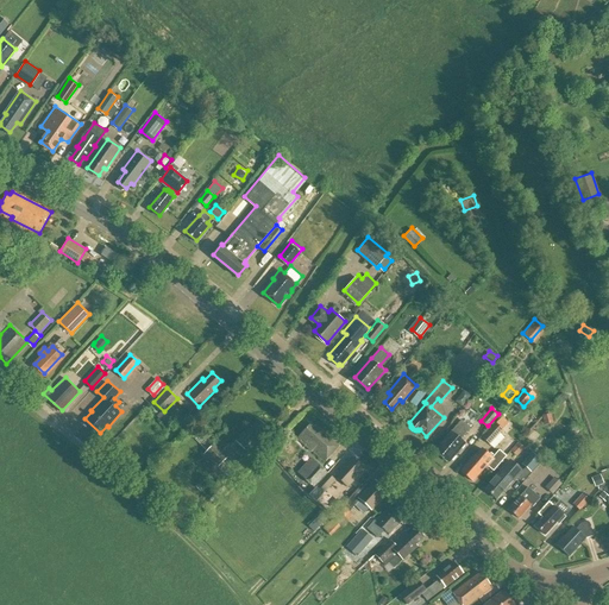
[(500,417),(482,436),(490,443),(503,428),(502,428),(507,423),(500,417)]
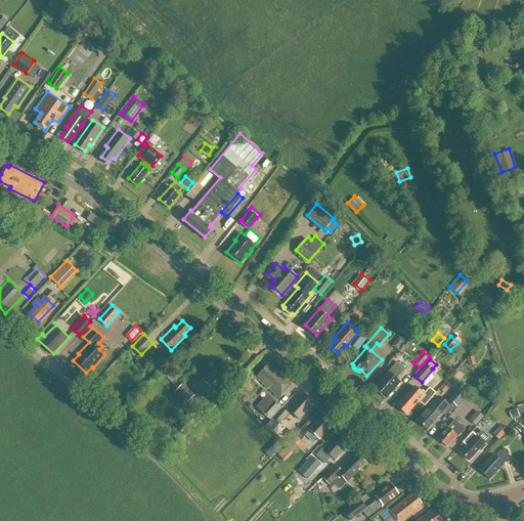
[(221,376),(229,367),(222,360),(217,366),(215,365),(198,383),(208,392),(223,377),(221,376)]
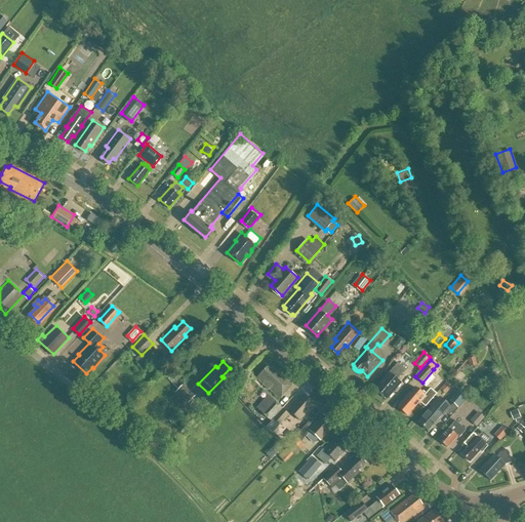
[(389,371),(375,387),(388,397),(401,380),(397,377),(405,368),(398,361),(389,371)]
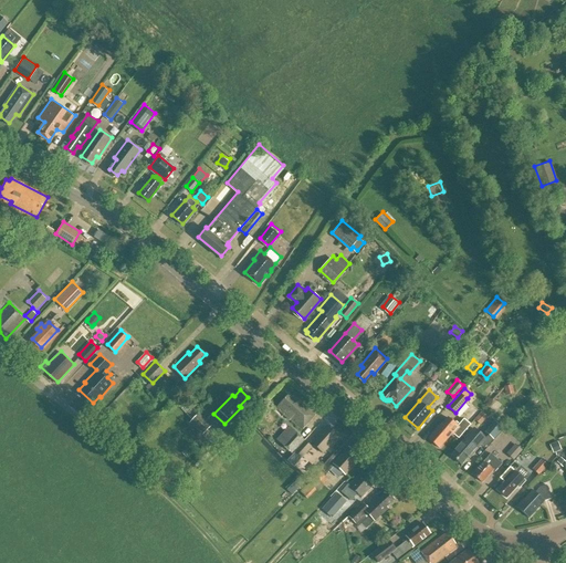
[(302,427),(316,412),(294,392),(291,396),(287,393),(276,406),(290,417),(302,427)]
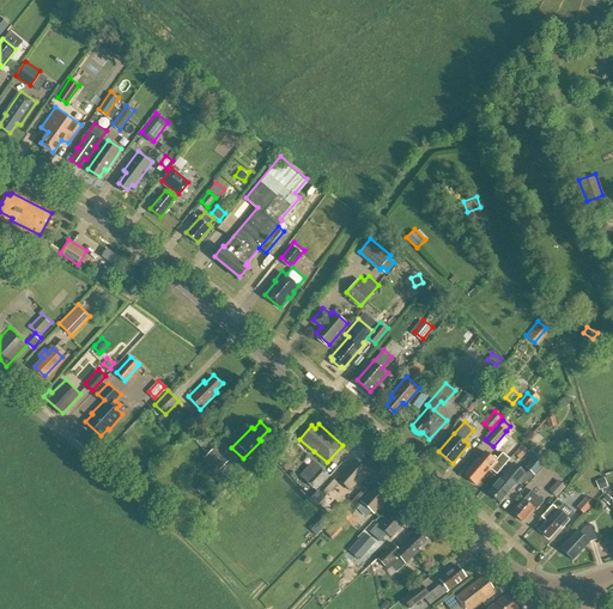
[(584,431),(581,426),(575,432),(578,436),(584,431)]
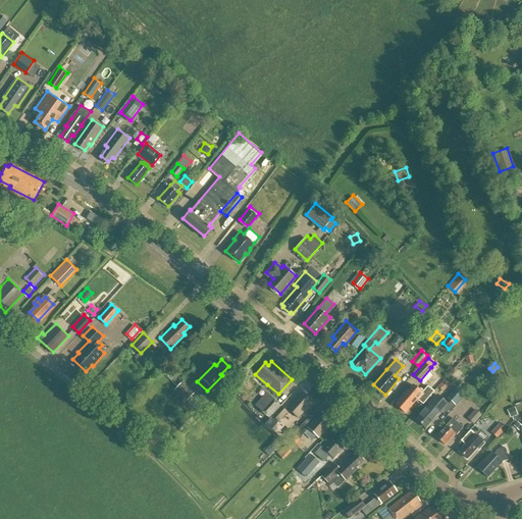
[(442,391),(450,383),(445,378),(438,385),(442,391)]
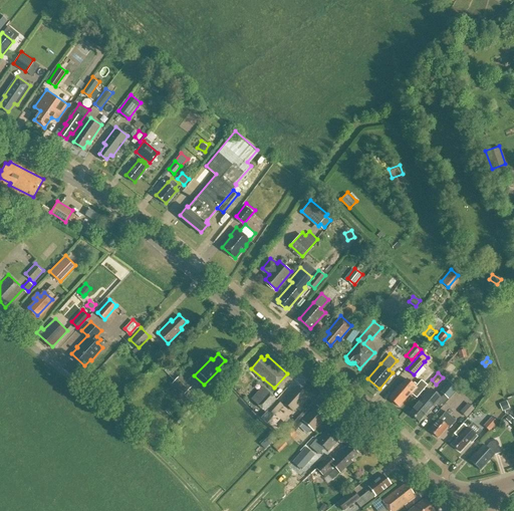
[(181,373),(175,379),(172,382),(183,394),(192,385),(181,373)]
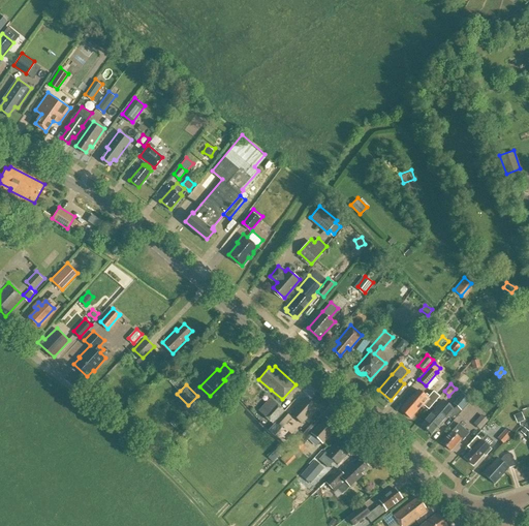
[(426,395),(419,389),(413,396),(412,395),(400,408),(410,418),(423,404),(424,405),(425,404),(428,407),(439,395),(434,390),(430,395),(427,393),(426,395)]
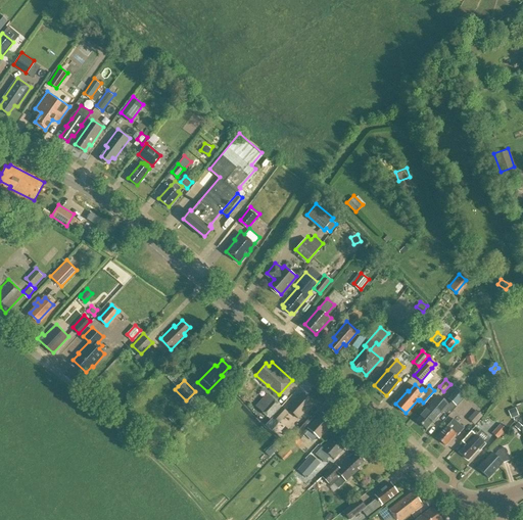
[(457,404),(465,394),(458,388),(449,398),(457,404)]
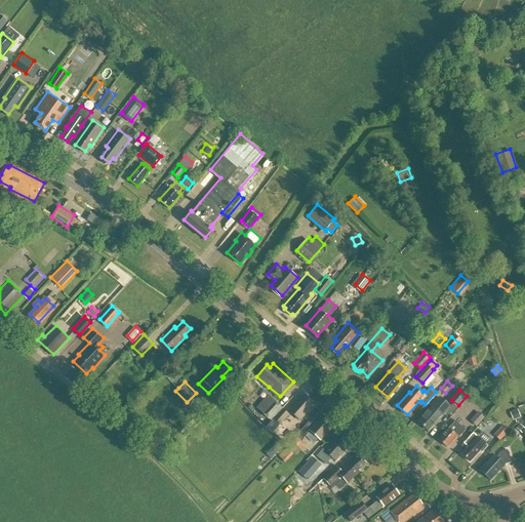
[(299,418),(315,402),(305,392),(289,408),(299,418)]
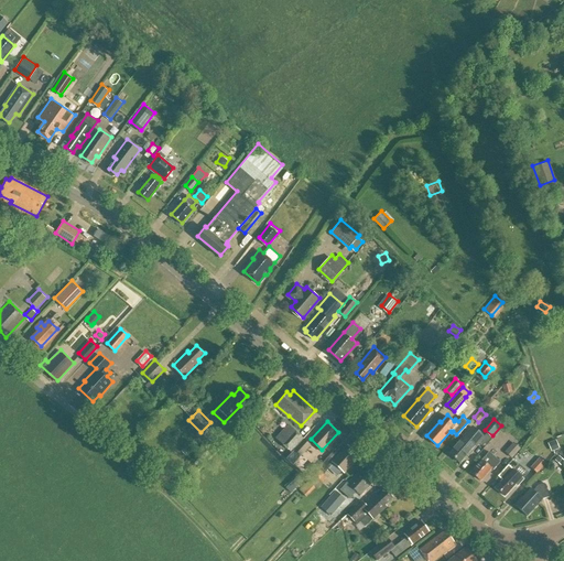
[(302,437),(286,422),(275,435),(290,449),(302,437)]
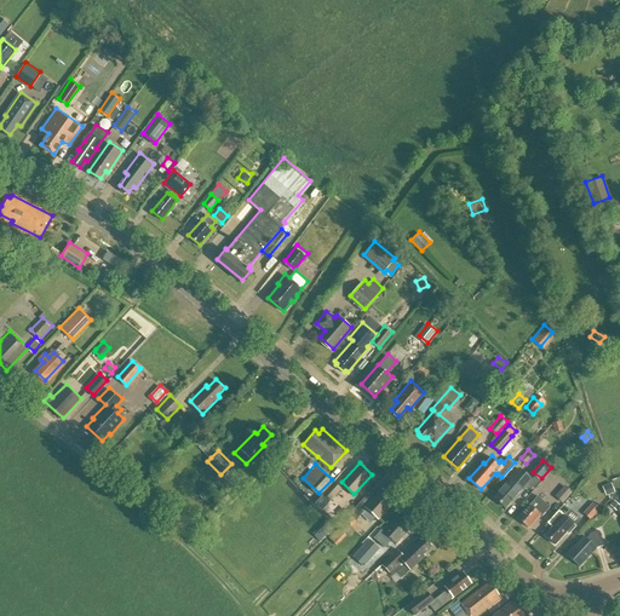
[(533,478),(520,467),(494,496),(505,506),(512,499),(514,500),(518,494),(533,478)]
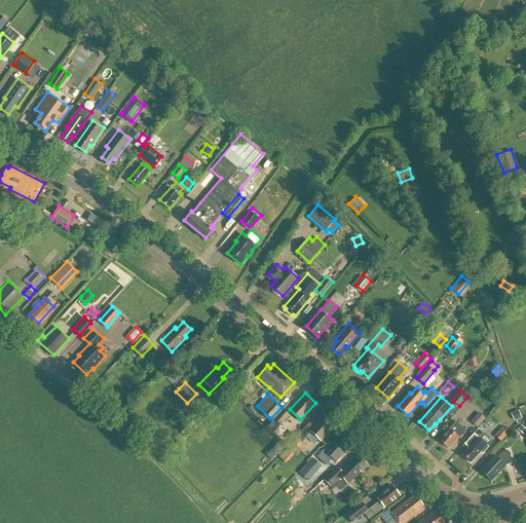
[(283,407),(273,417),(279,423),(290,413),(283,407)]
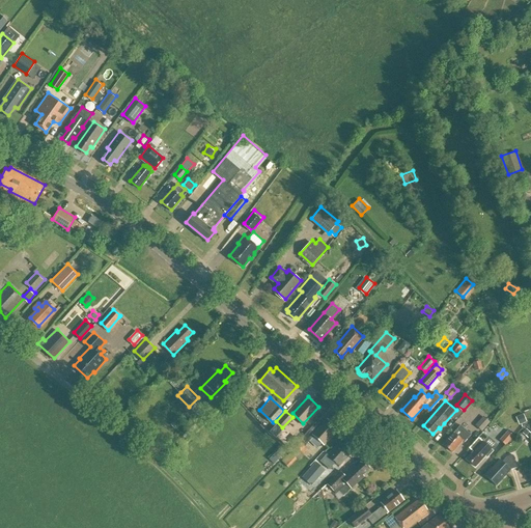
[(520,422),(527,419),(524,411),(516,414),(520,422)]
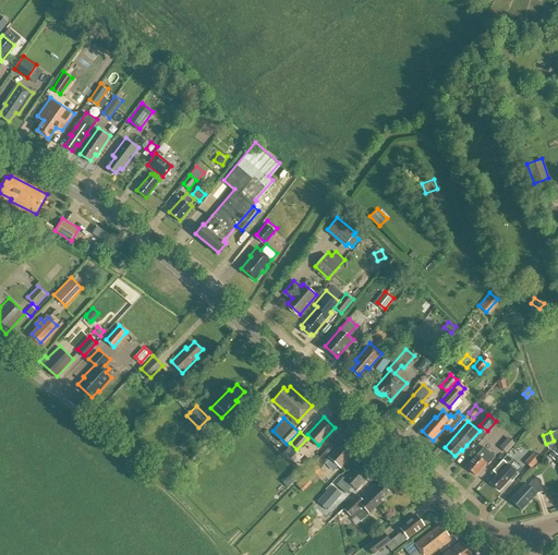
[(516,443),(509,436),(500,446),(507,453),(516,443)]
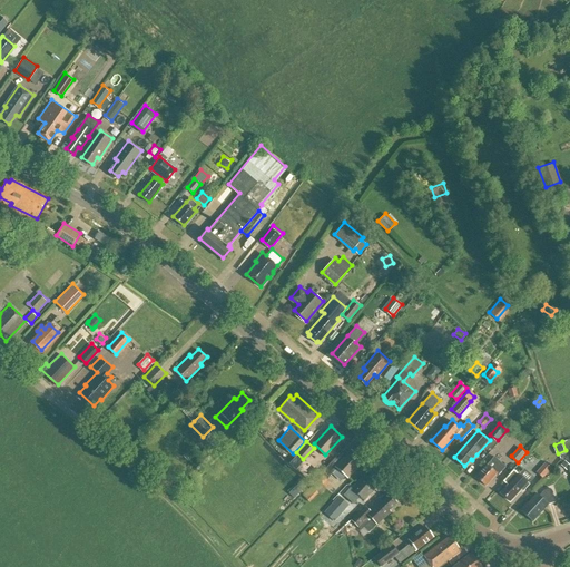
[(347,476),(364,459),(353,448),(340,461),(335,457),(323,469),(328,476),(337,467),(347,476)]
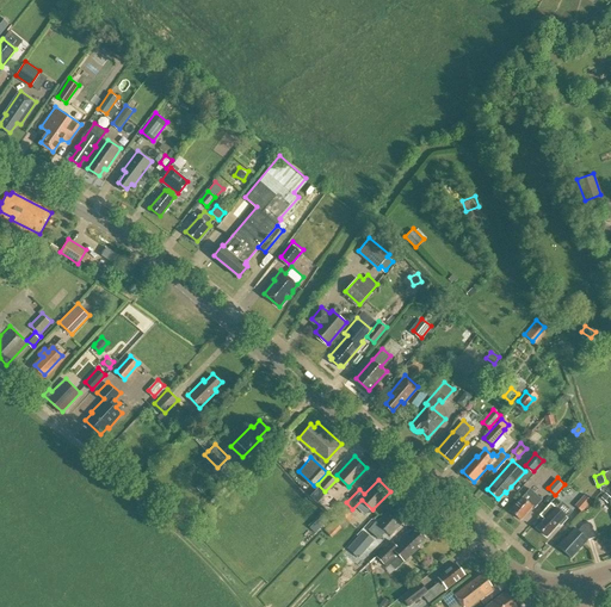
[(227,489),(220,482),(207,495),(214,503),(227,489)]
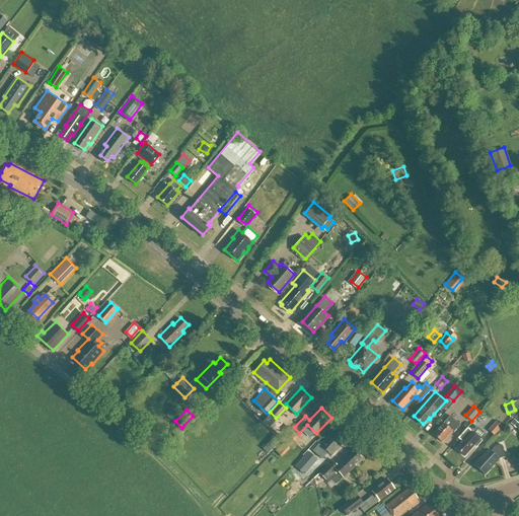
[(450,415),(434,433),(443,440),(451,430),(453,432),(460,423),(450,415)]
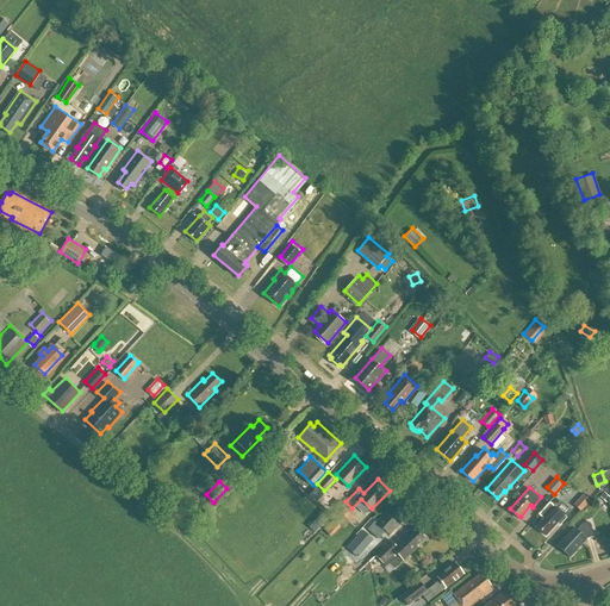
[(584,493),(574,504),(580,510),(591,499),(584,493)]
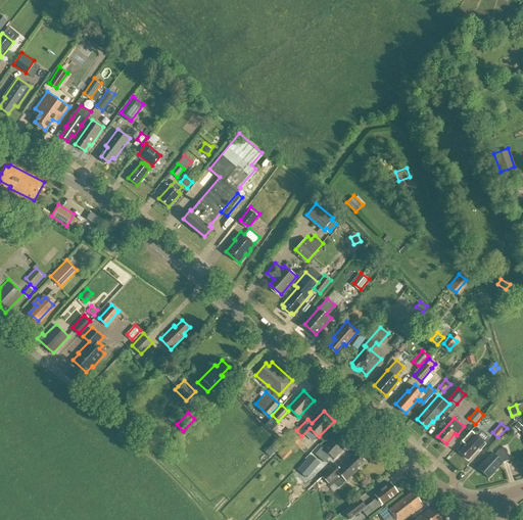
[(323,447),(317,455),(323,459),(328,453),(334,458),(349,440),(338,430),(323,447)]
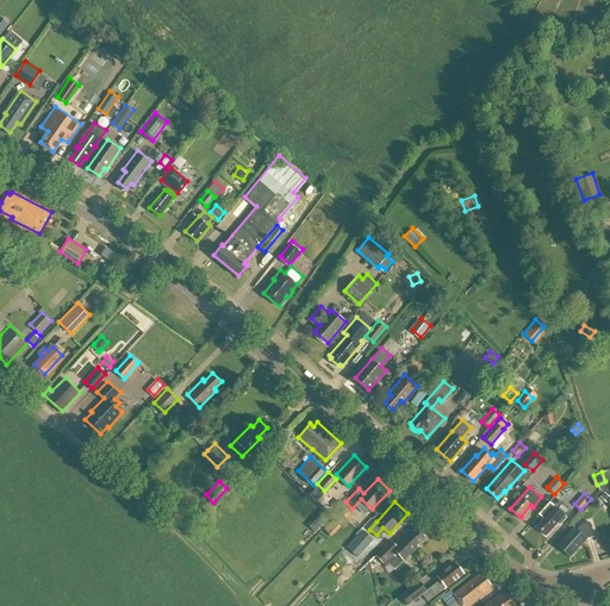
[(543,517),(536,525),(546,535),(558,522),(560,524),(566,516),(555,506),(549,501),(539,513),(543,517)]
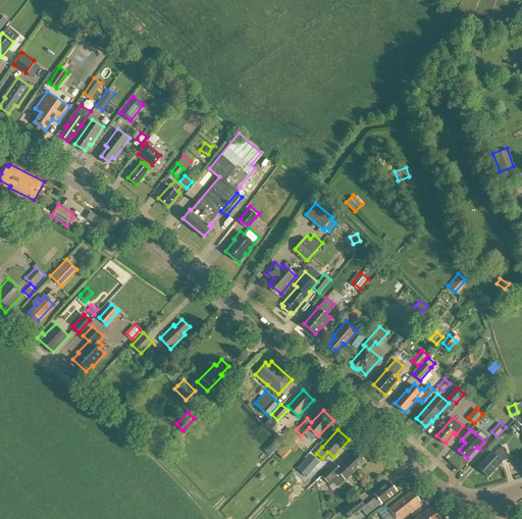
[(270,455),(282,442),(276,435),(263,449),(270,455)]
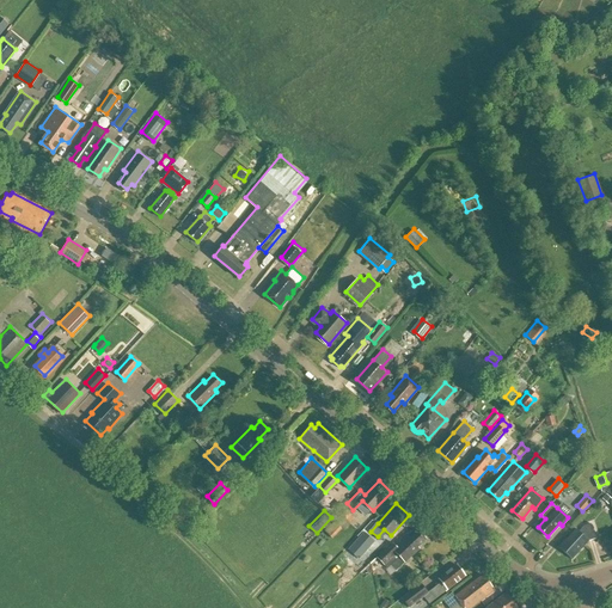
[(342,527),(335,520),(325,529),(332,536),(342,527)]
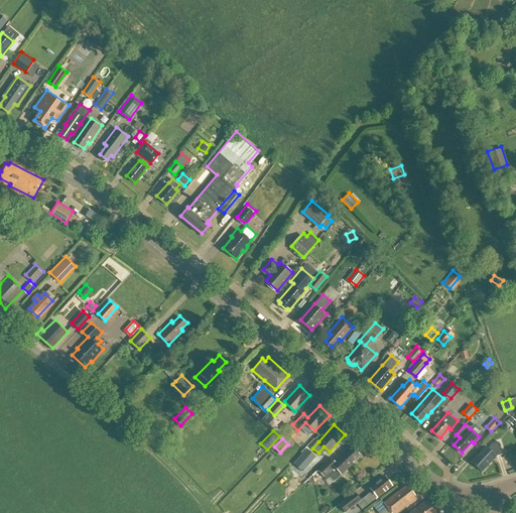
[(485,444),(471,461),(482,471),(496,455),(502,454),(498,440),(492,442),(488,447),(485,444)]
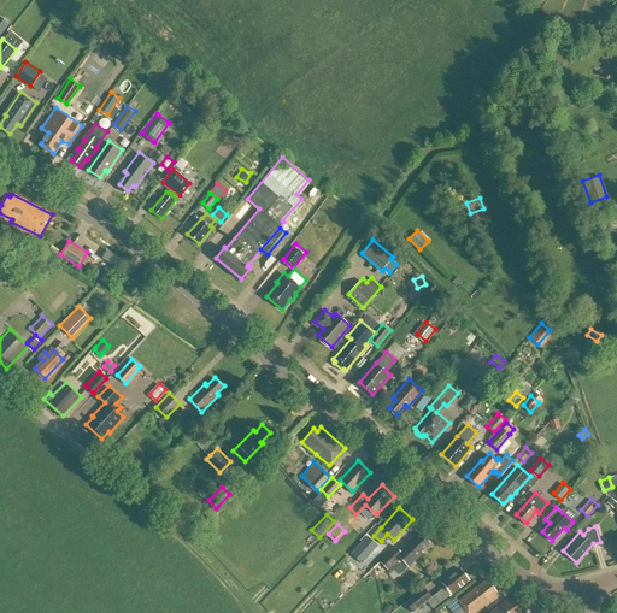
[(429,542),(422,534),(415,541),(412,538),(400,550),(397,546),(381,560),(392,571),(394,567),(400,573),(423,552),(422,550),(429,542)]
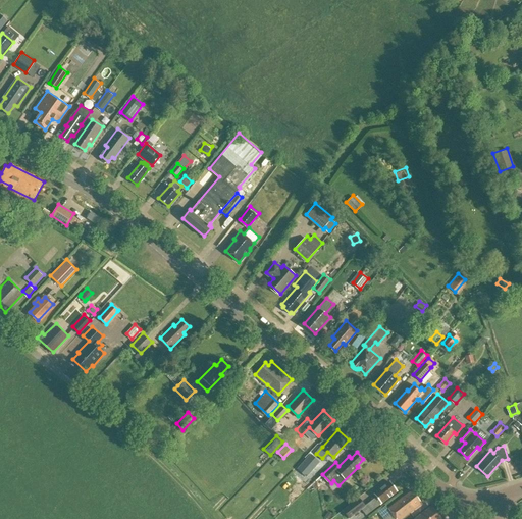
[(377,497),(381,502),(398,490),(390,480),(374,492),(377,497)]
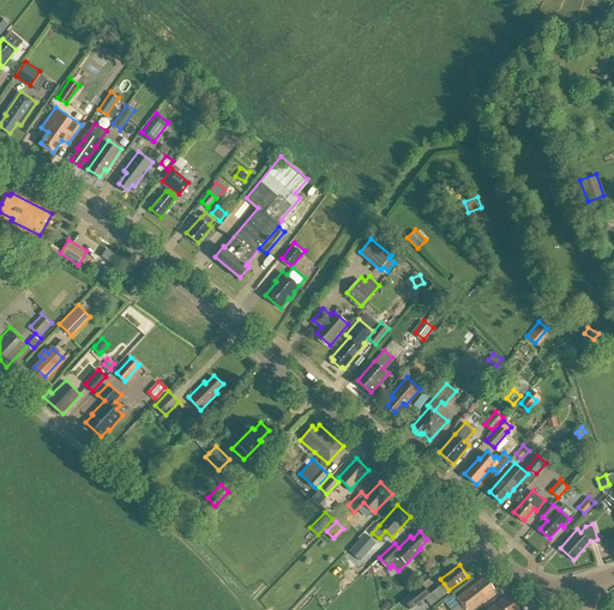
[(465,609),(470,609),(495,591),(485,575),(456,596),(465,609)]
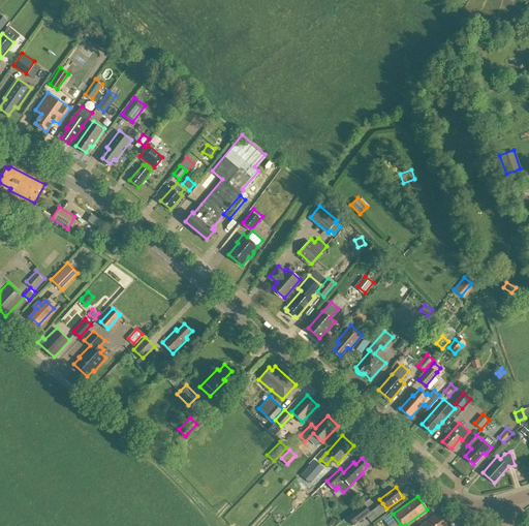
[(371,521),(386,508),(382,503),(381,502),(370,511),(365,502),(347,516),(354,525),(367,515),(371,521)]
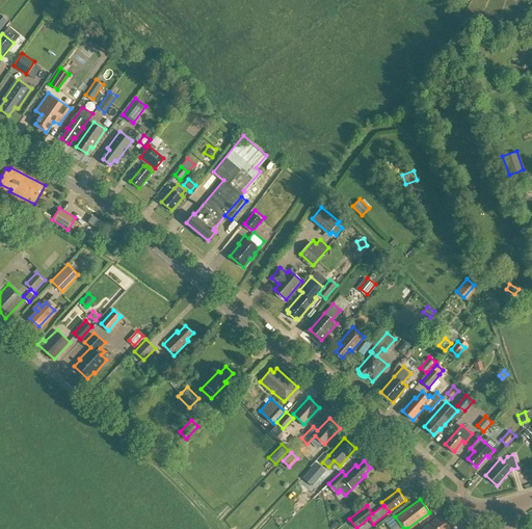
[(450,528),(441,516),(423,528),(450,528)]
